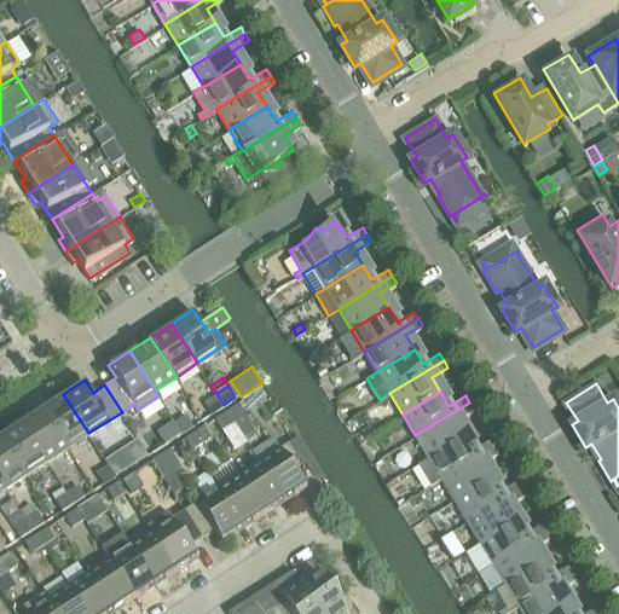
[(224,405),(217,393),(204,401),(212,412),(224,405)]
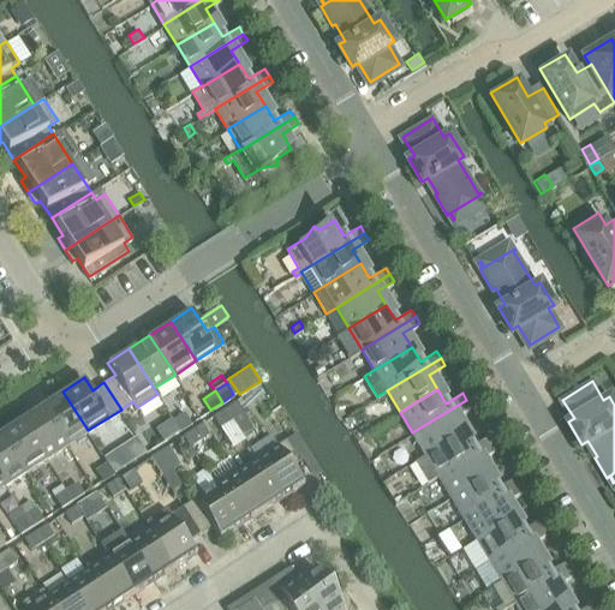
[(88,430),(63,392),(42,405),(67,444),(88,430)]
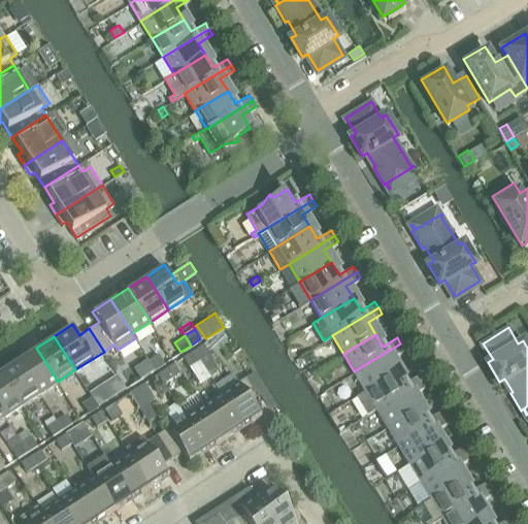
[(209,353),(203,342),(193,350),(199,359),(209,353)]
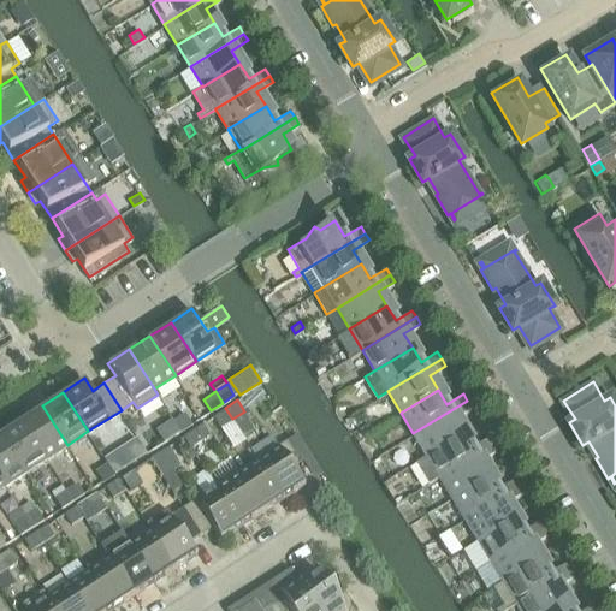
[(472,408),(467,401),(413,433),(426,455),(463,432),(455,417),(472,408)]
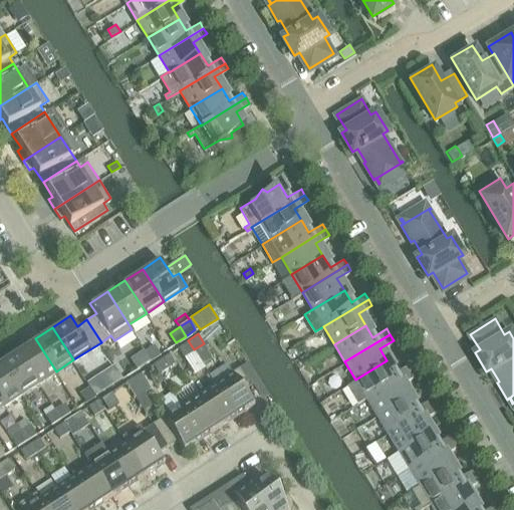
[(56,371),(35,338),(18,349),(39,383),(56,371)]
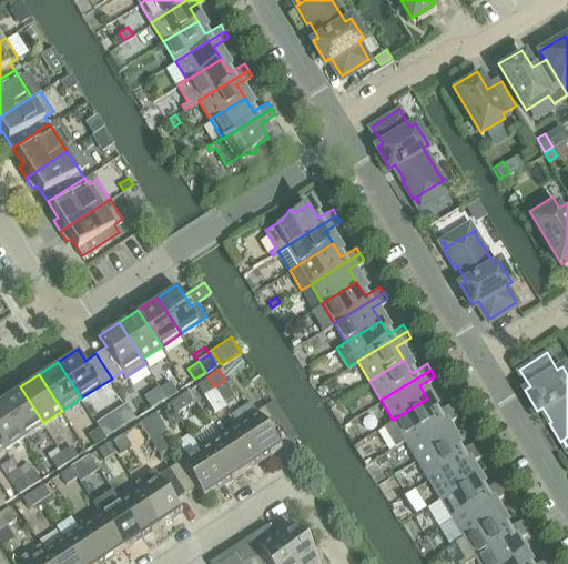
[(208,376),(198,383),(204,393),(214,386),(208,376)]
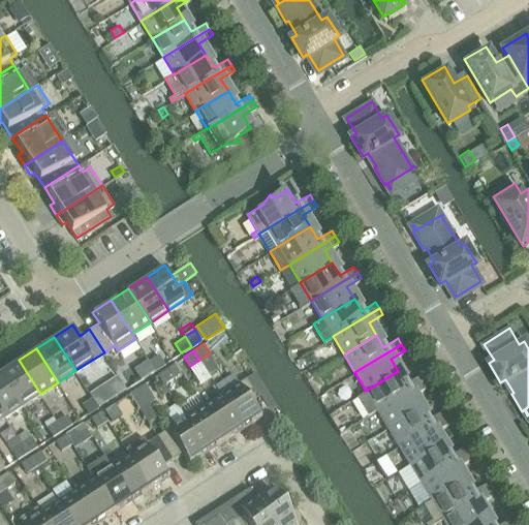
[(159,353),(149,360),(155,369),(165,363),(159,353)]
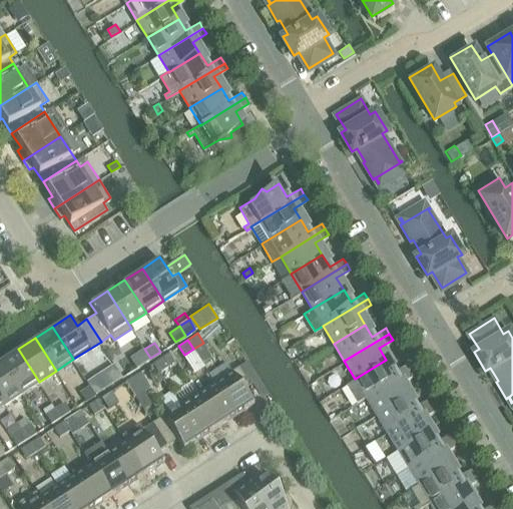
[(203,343),(193,349),(201,361),(211,355),(203,343)]
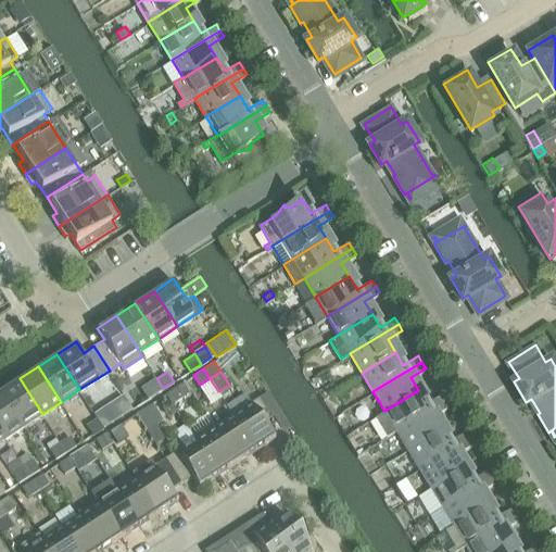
[(42,414),(20,378),(1,390),(24,426),(42,414)]
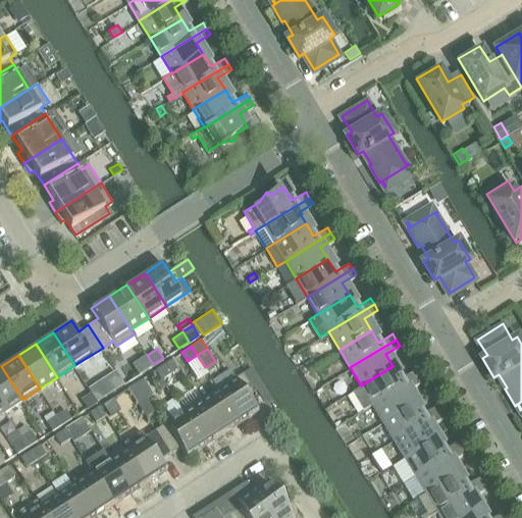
[(197,355),(188,361),(197,375),(206,368),(205,367),(197,355)]
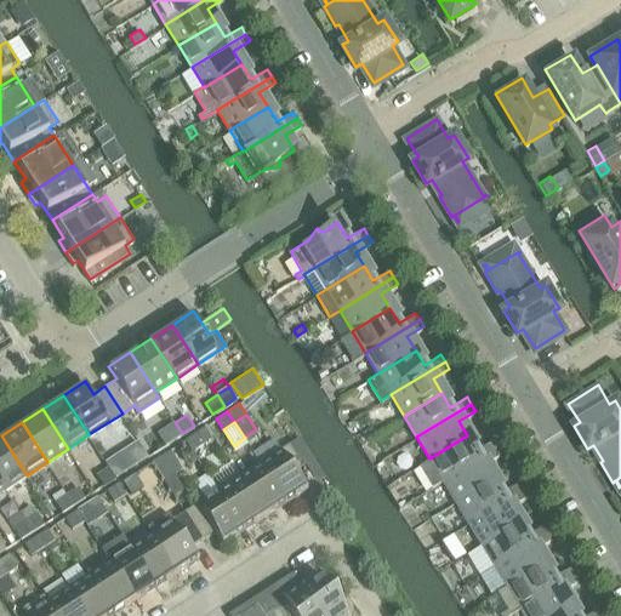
[(204,426),(186,438),(193,449),(211,437),(204,426)]
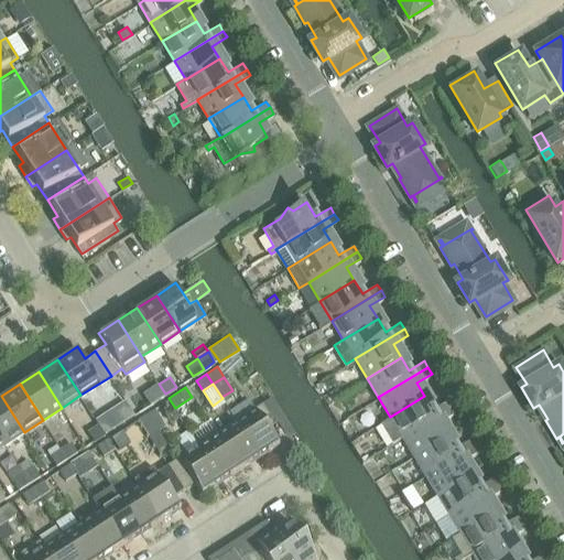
[(24,432),(1,396),(0,396),(0,435),(6,444),(24,432)]
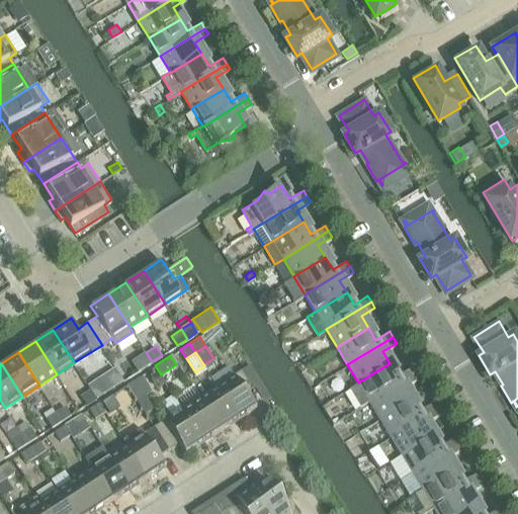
[(390,363),(358,382),(369,401),(415,372),(411,367),(397,375),(390,363)]
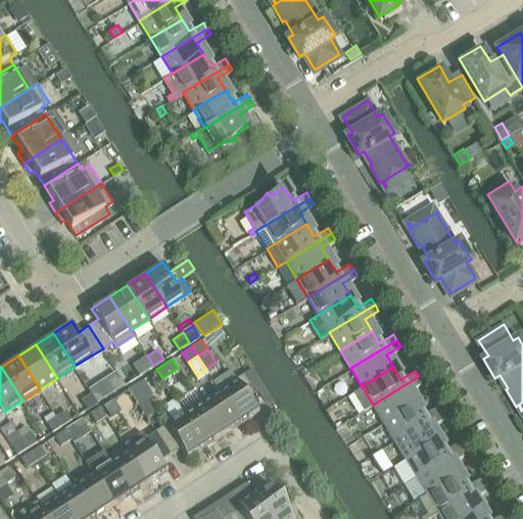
[(115,370),(88,387),(91,392),(93,394),(97,402),(125,383),(115,370)]
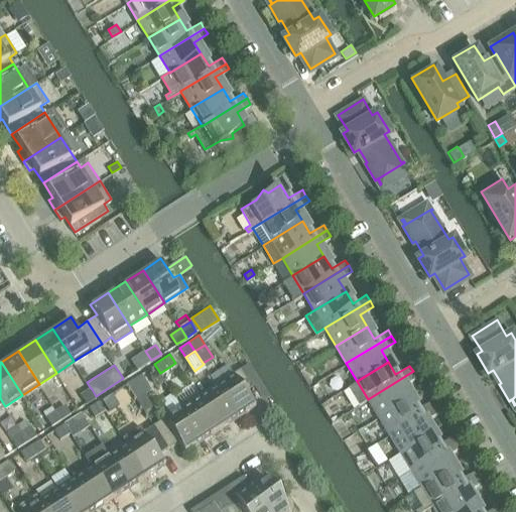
[(216,383),(237,416),(255,404),(243,385),(249,381),(240,368),(216,383)]
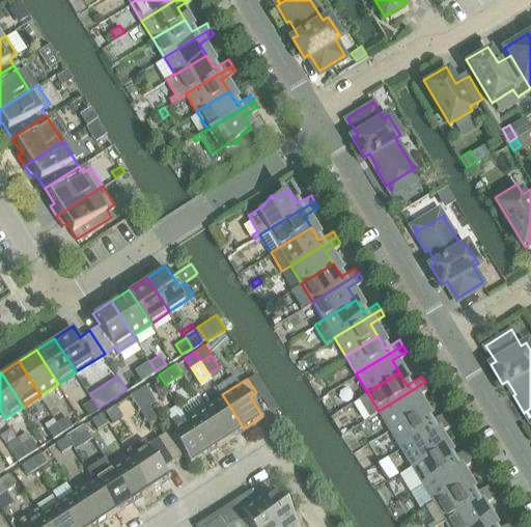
[(428,388),(425,382),(379,411),(389,428),(421,409),(414,396),(428,388)]
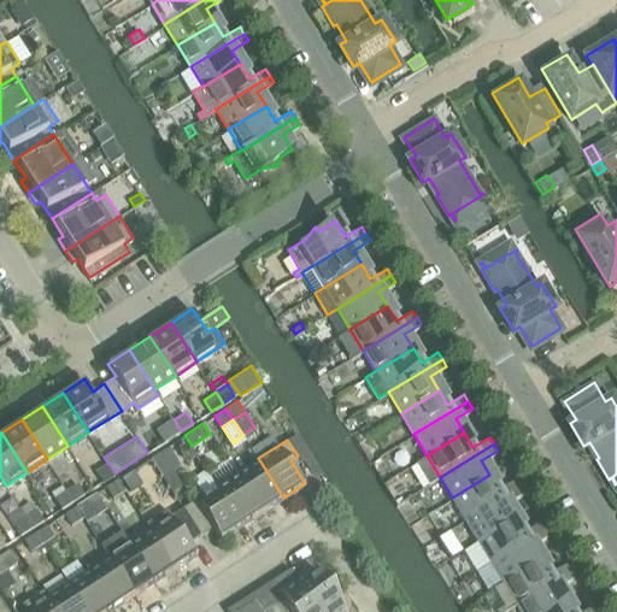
[(170,445),(151,457),(163,475),(174,469),(182,464),(170,445)]
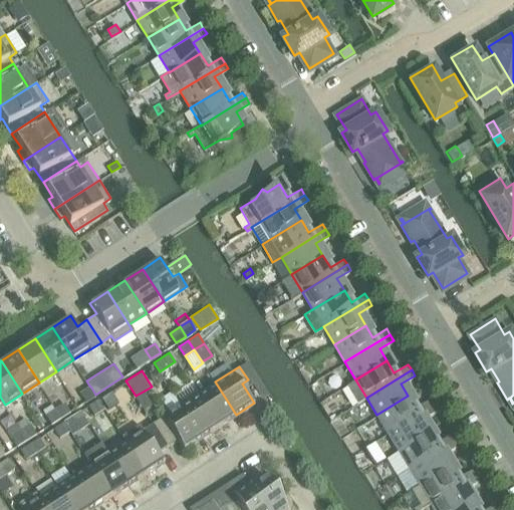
[(198,393),(219,426),(236,415),(215,381),(198,393)]
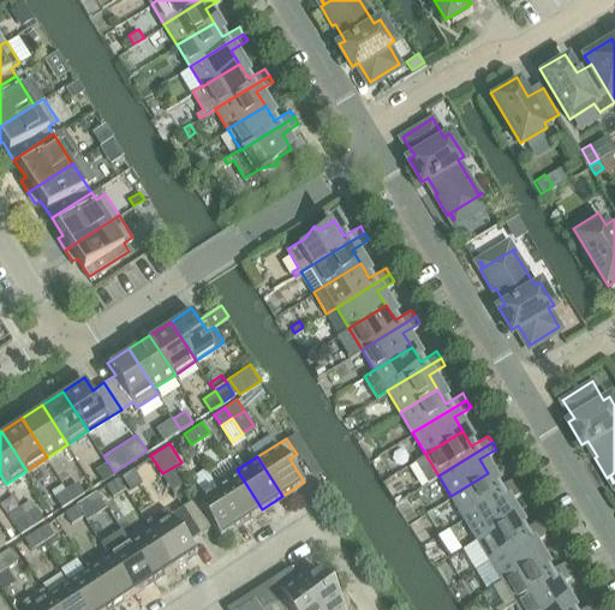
[(107,461),(96,468),(102,479),(114,472),(107,461)]
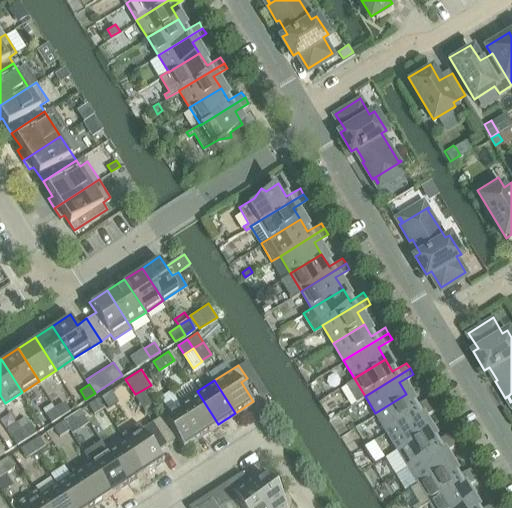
[(110,389),(100,395),(107,405),(117,399),(110,389)]
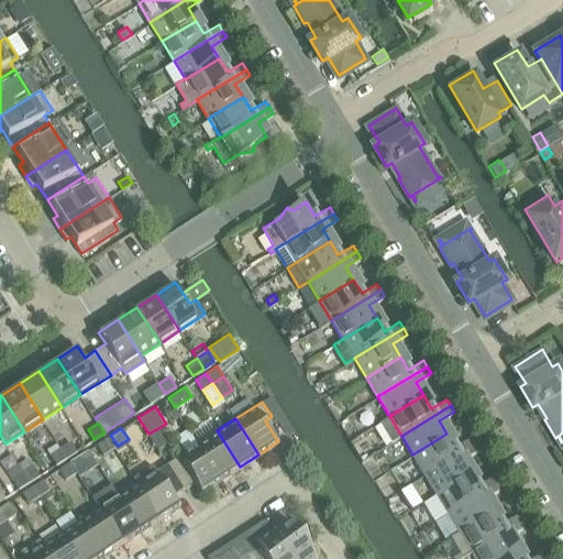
[(198,442),(221,479),(240,467),(217,430),(198,442)]
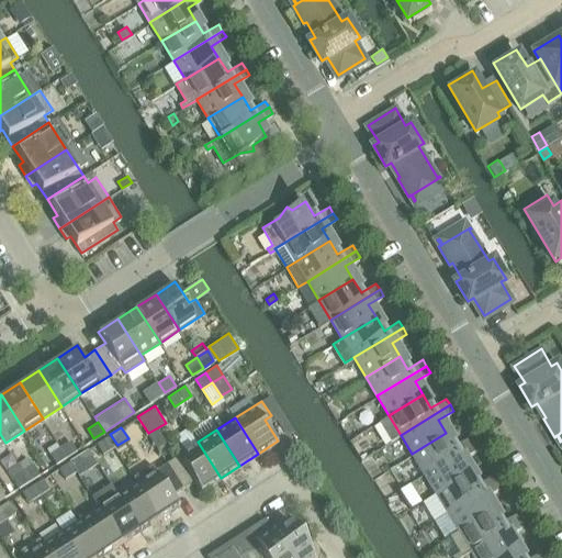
[(473,443),(469,436),(454,446),(446,433),(412,454),(424,472),(473,443)]
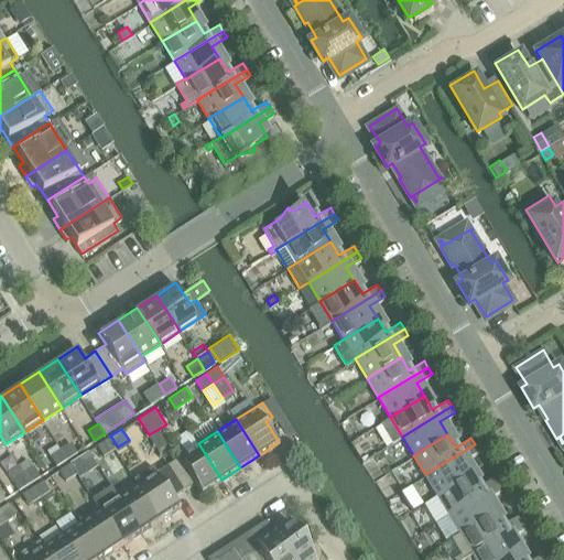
[(108,438),(97,444),(104,454),(115,448),(108,438)]
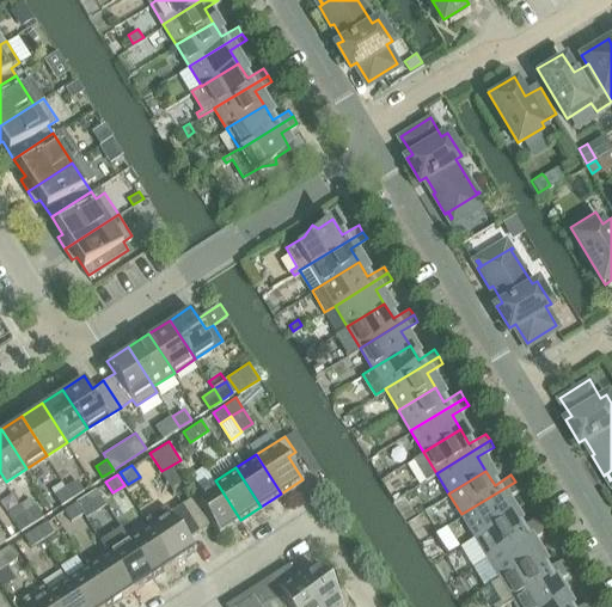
[(66,485),(73,496),(84,489),(77,478),(66,485)]
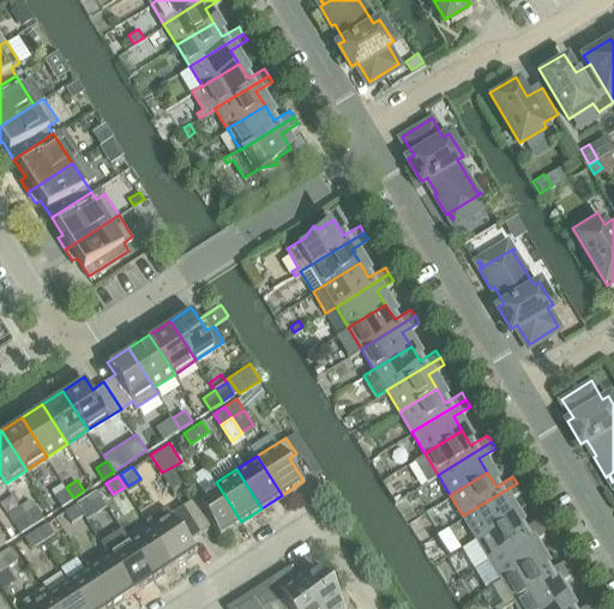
[(182,504),(200,531),(211,524),(220,536),(241,522),(216,482),(182,504)]
